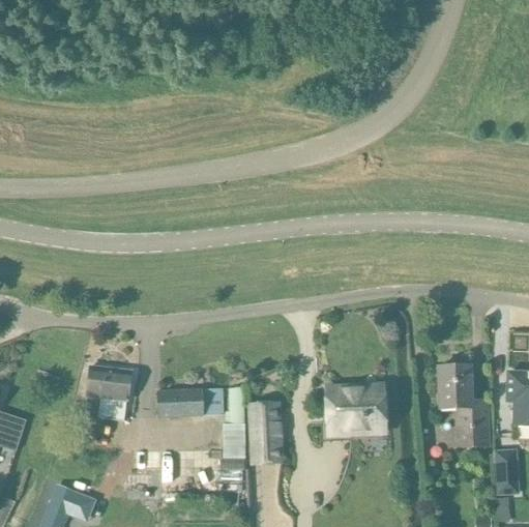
[(454,407),(456,446),(487,445),(486,399),(470,400),(469,364),(437,366),(438,408),(454,407)]
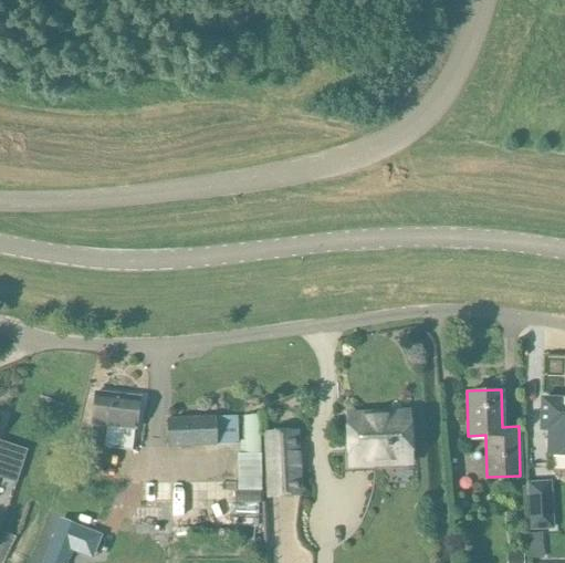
[(104,446),(131,449),(134,427),(138,396),(95,391),(92,423),(106,424),(104,446)]
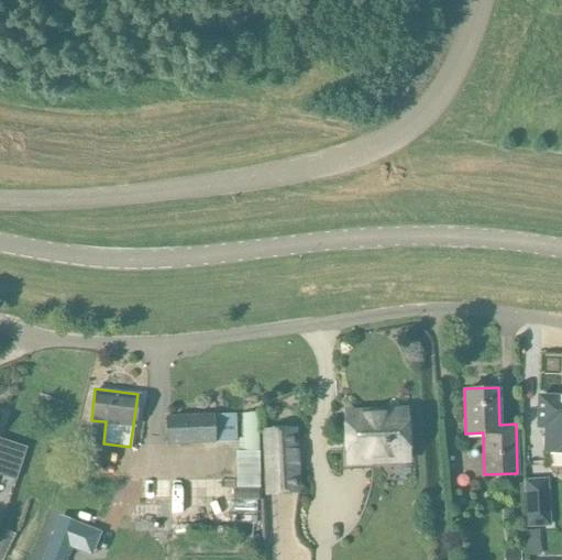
[(546,451),(561,451),(561,395),(539,395),(538,424),(547,425),(546,451)]
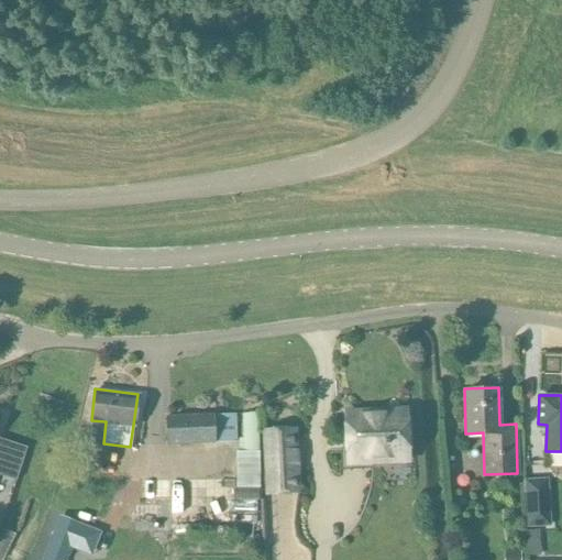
[(344,410),(348,461),(408,458),(406,408),(382,409),(382,412),(368,412),(368,409),(344,410)]
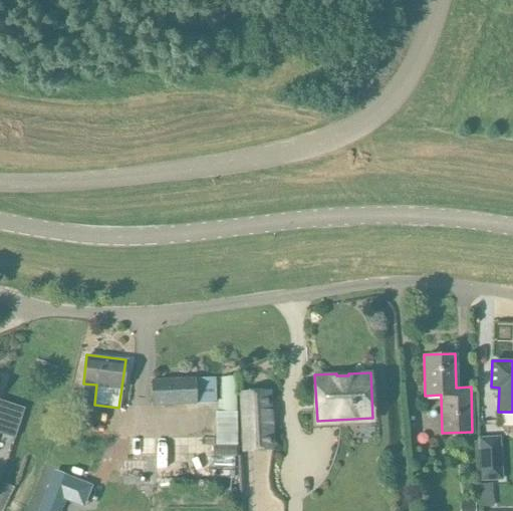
[(221,375),(222,411),(237,411),(237,373),(221,375)]
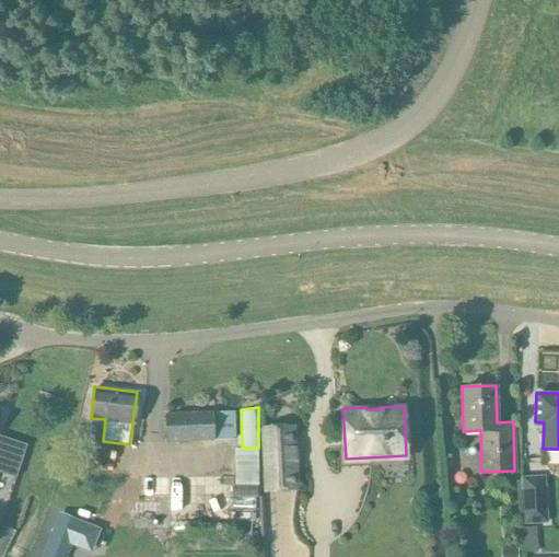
[(164,412),(165,440),(213,439),(213,438),(237,437),(237,410),(164,412)]
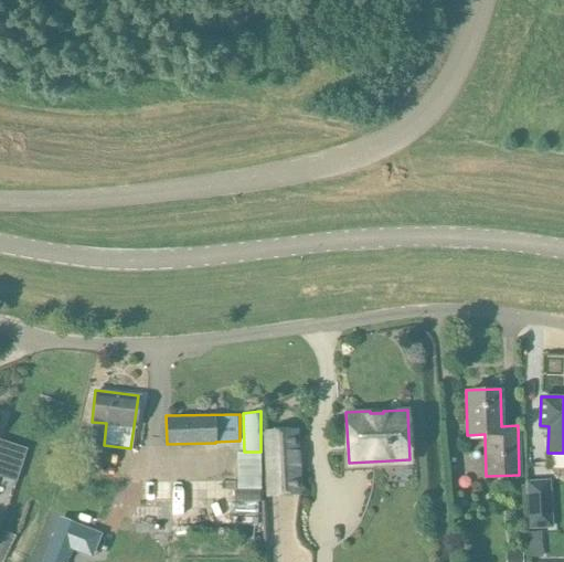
[(268,487),(298,486),(295,428),(265,431),(268,487)]
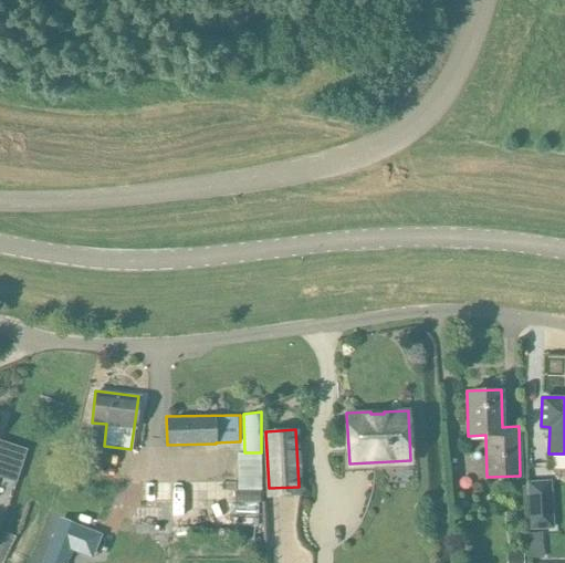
[(27,448),(0,438),(0,475),(16,480),(27,448)]
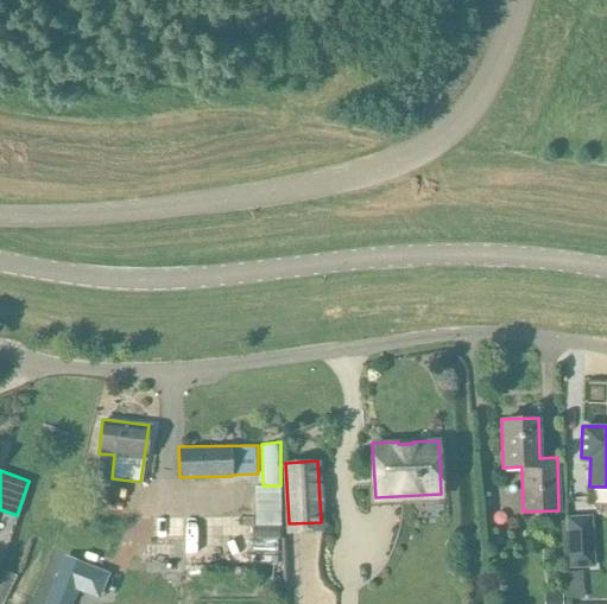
[(254,485),(254,523),(280,523),(280,485),(263,485),(254,485)]
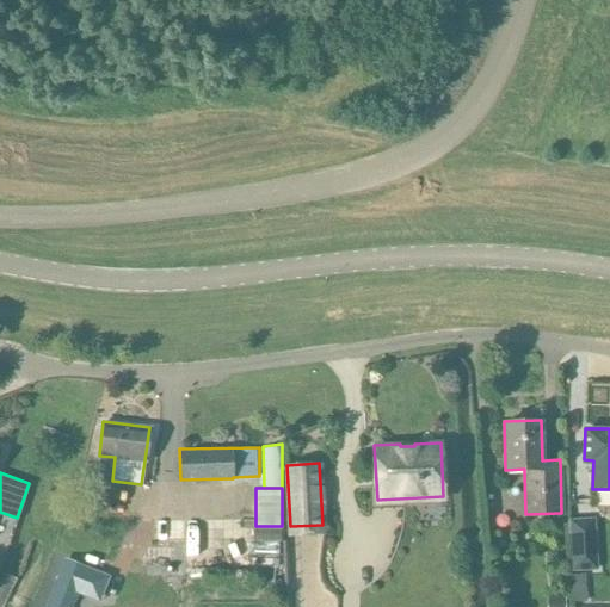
[(595,514),(567,516),(571,569),(597,568),(595,514)]
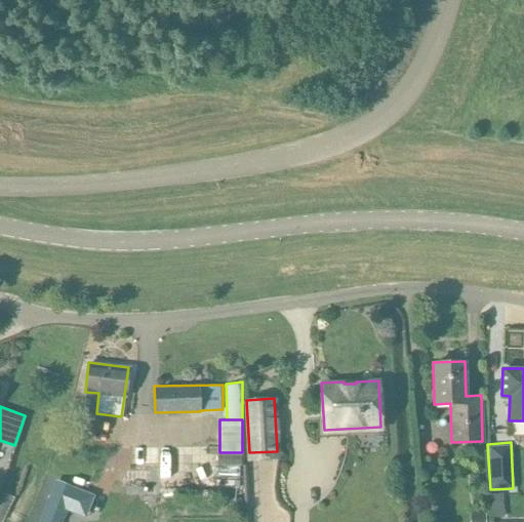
[(135,460),(156,458),(154,443),(133,446),(135,460)]
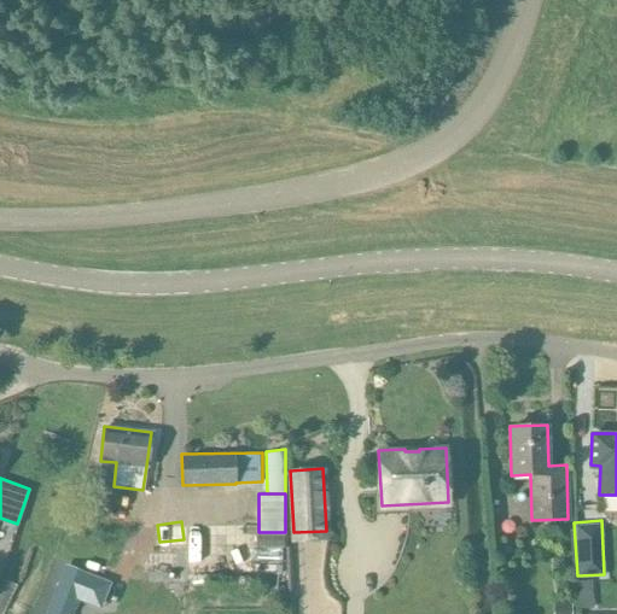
[(285,548),(285,532),(258,532),(252,533),(252,548),(285,548)]
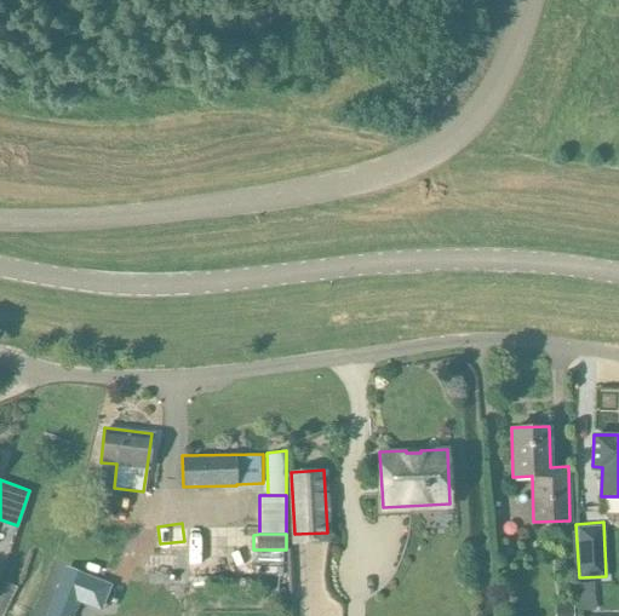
[(66,566),(46,615),(74,615),(79,603),(93,609),(104,582),(66,566)]
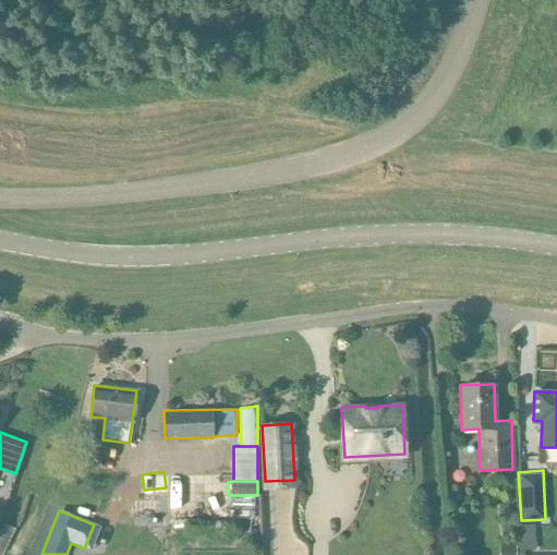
[(13,528),(0,521),(0,552),(1,553),(13,528)]
